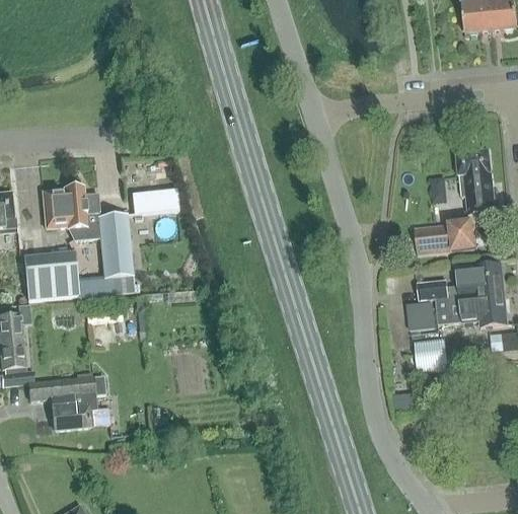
[(477,0),(477,1),(462,2),(465,32),(469,32),(470,34),(476,33),(477,31),(492,30),(489,0),(477,0)]
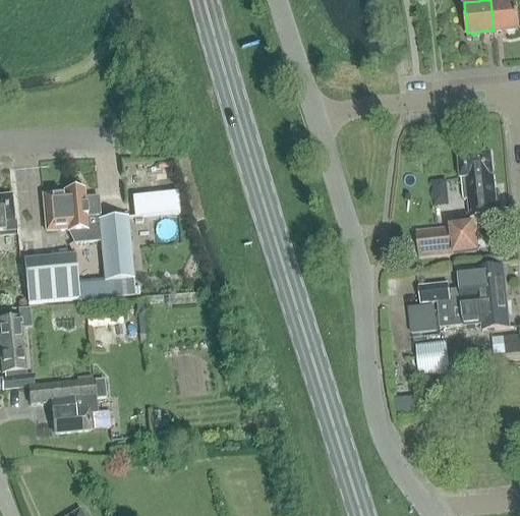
[(490,0),(494,31),(507,29),(509,32),(515,31),(516,29),(519,27),(519,17),(517,0),(490,0)]
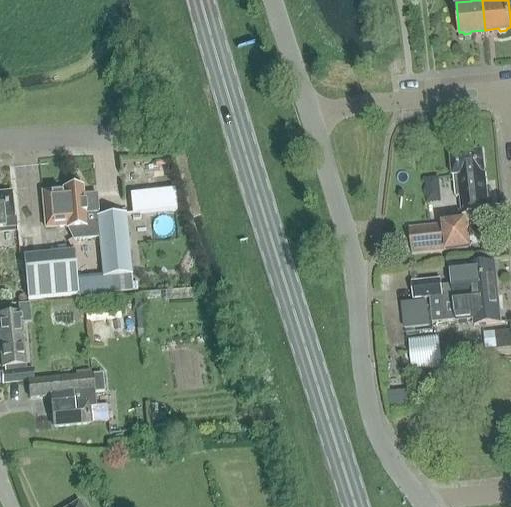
[(462,210),(488,208),(482,147),(450,150),(452,173),(454,173),(456,194),(460,193),(462,210)]
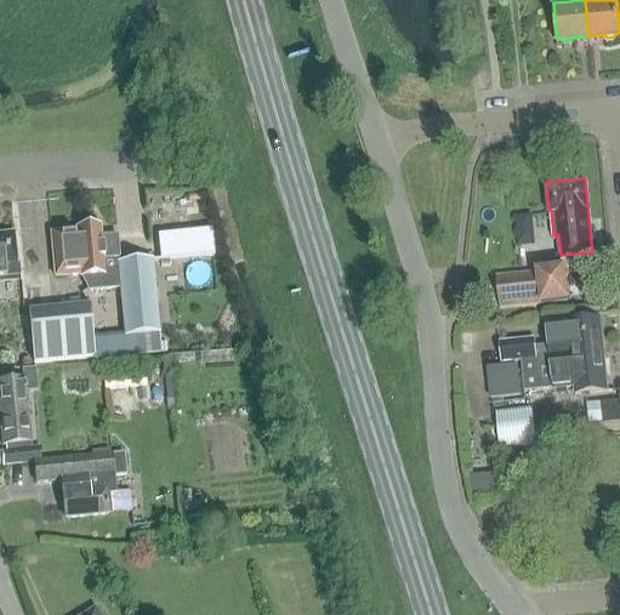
[(535,237),(535,210),(519,210),(521,238),(535,237)]
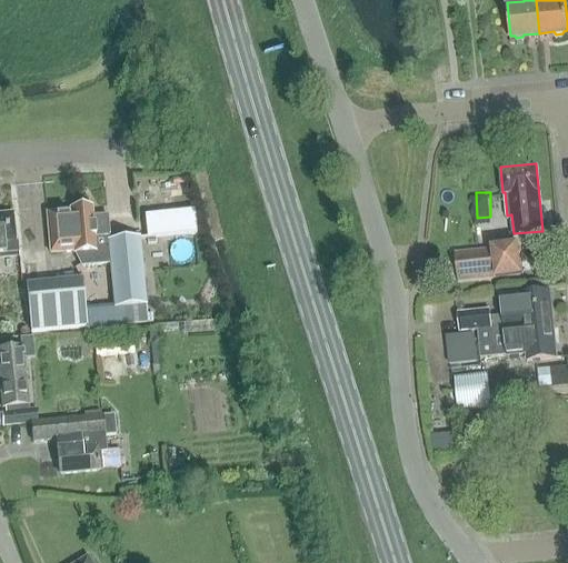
[(146,301),(139,234),(109,237),(109,231),(110,231),(108,212),(92,213),(91,203),(70,204),(70,207),(47,209),(50,249),(73,247),(75,249),(81,262),(110,259),(115,303),(122,303),(145,301),(146,301)]
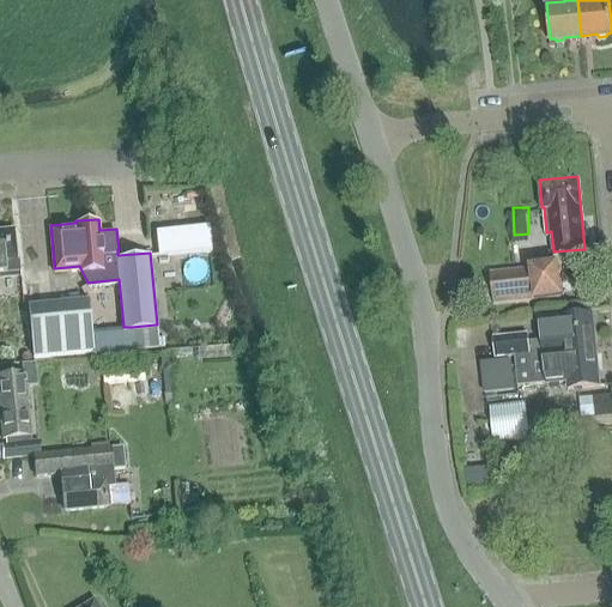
[(210,222),(156,228),(158,252),(212,246),(210,222)]
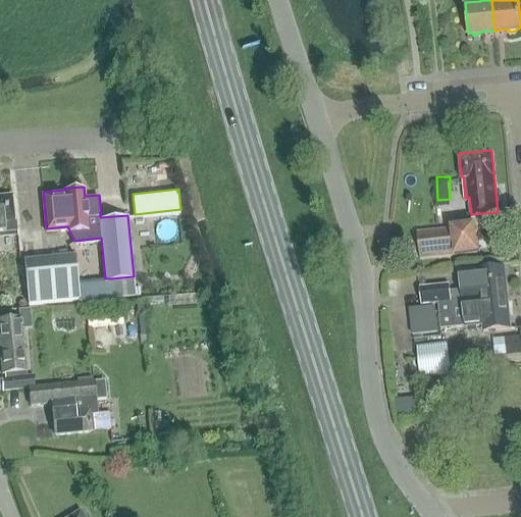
[(13,216),(11,193),(0,193),(0,228),(16,228),(15,216),(13,216)]
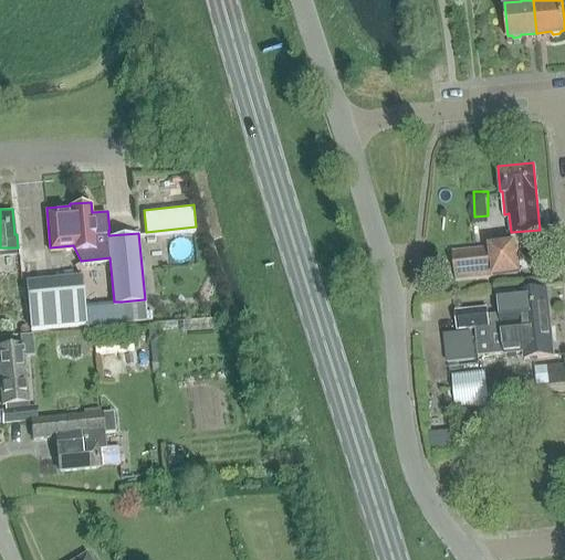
[(456,276),(518,270),(514,241),(452,249),(456,276)]
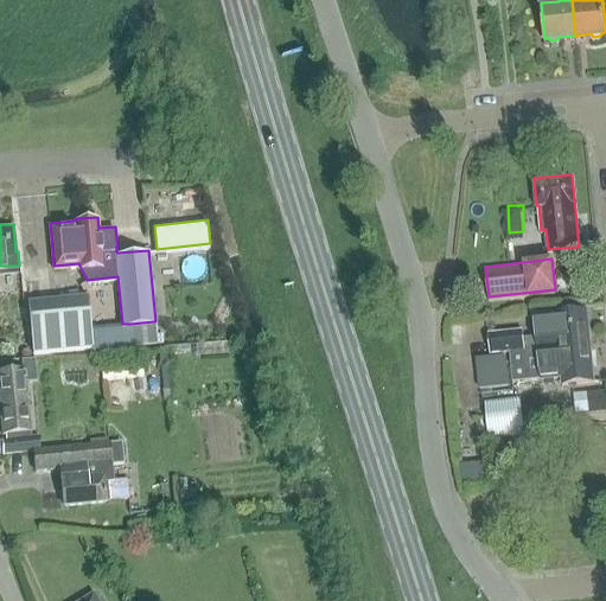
[(33,350),(91,344),(87,296),(29,301),(33,350)]
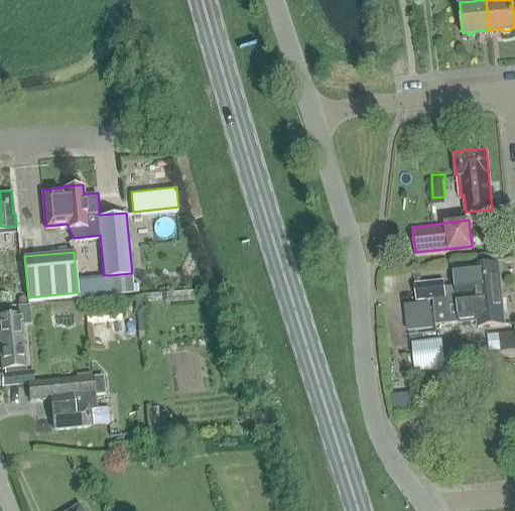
[(453,265),(455,283),(444,284),(443,278),(415,281),(417,297),(433,295),(501,288),(500,272),(499,272),(498,260),(453,265)]
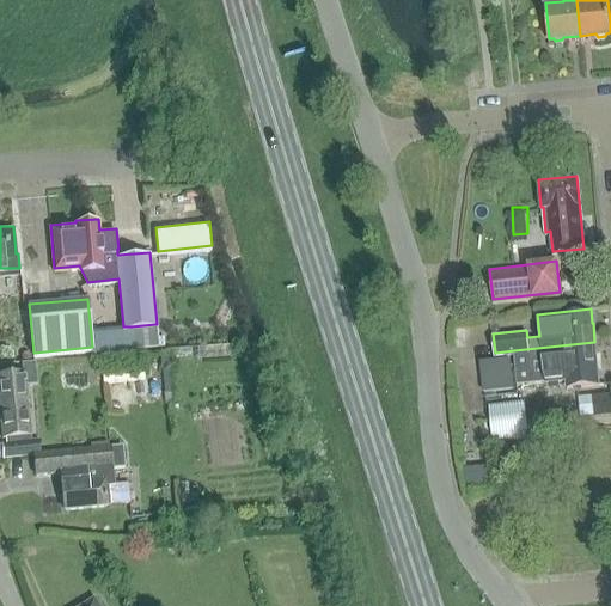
[(132,326),(134,346),(158,343),(156,324),(132,326)]
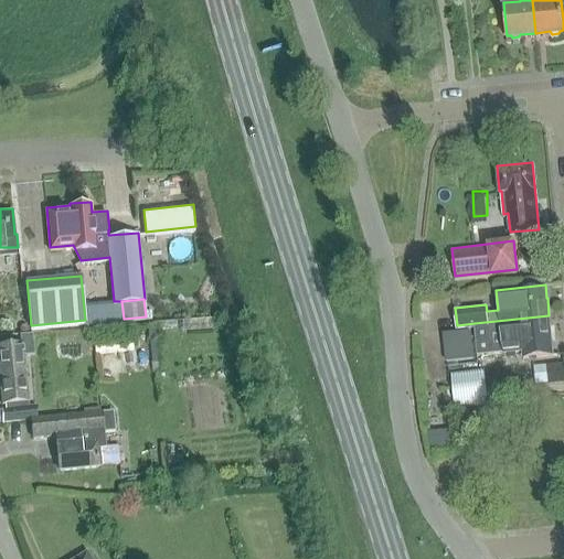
[(477,352),(503,350),(522,347),(522,355),(553,352),(549,315),(475,323),(477,352)]
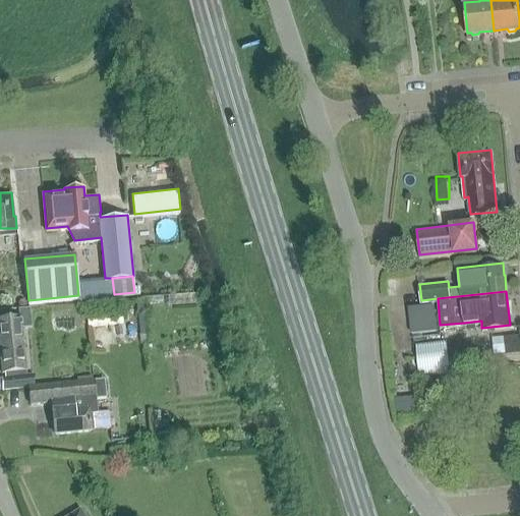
[(142,295),(136,296),(140,331),(147,331),(142,295)]
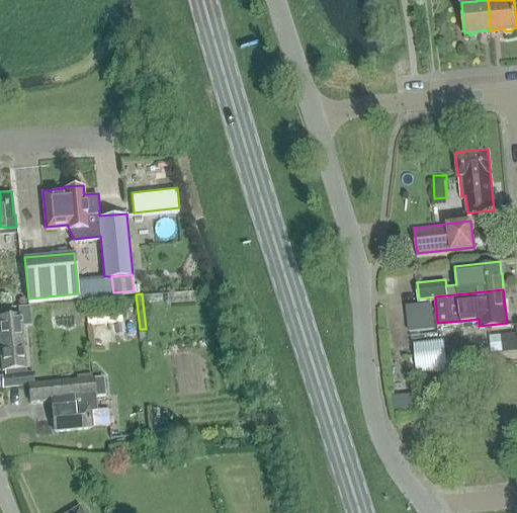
[(407,303),(409,329),(415,329),(435,327),(433,308),(432,300),(407,303)]
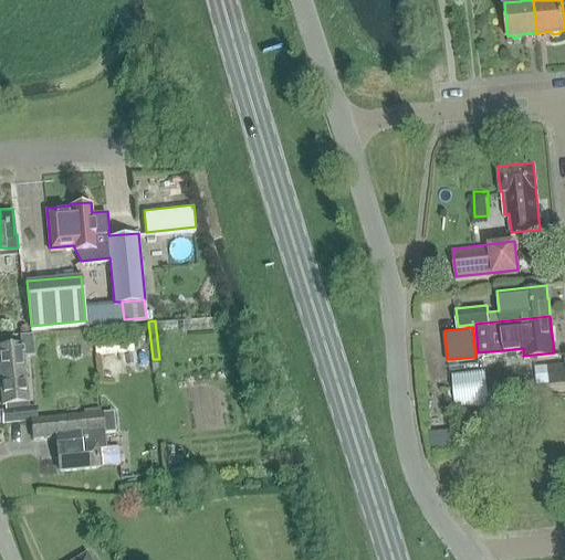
[(0,342),(0,372),(25,370),(23,351),(31,350),(29,331),(21,333),(22,340),(0,342)]
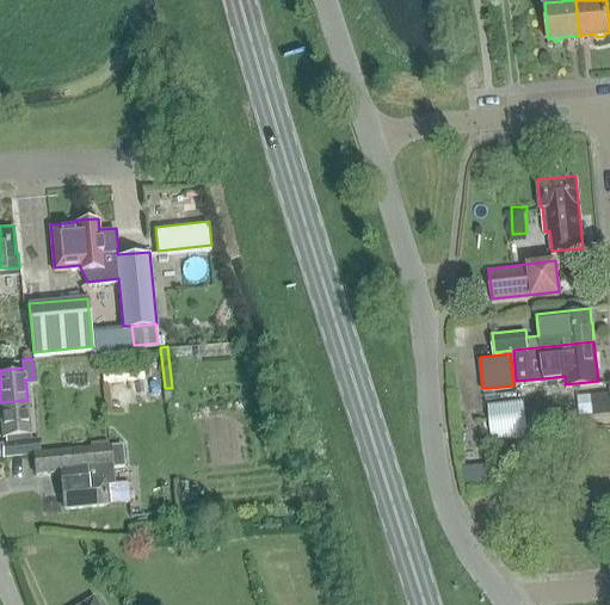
[(143,358),(102,363),(104,380),(145,375),(143,358)]
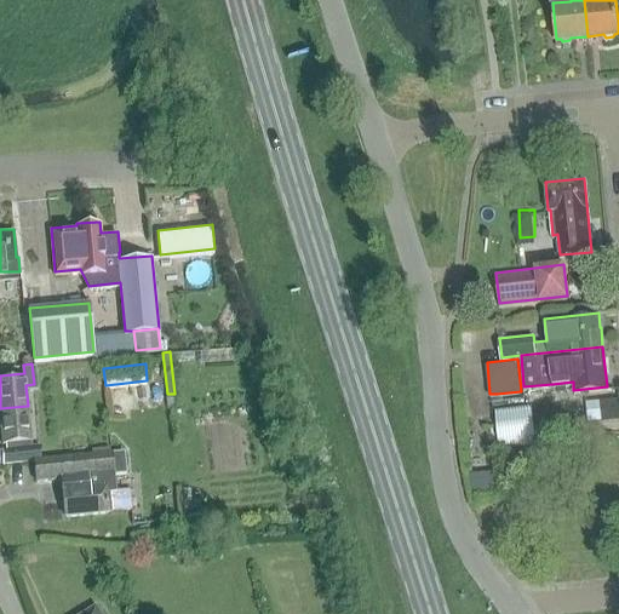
[(618,397),(600,400),(601,418),(618,417),(618,397)]
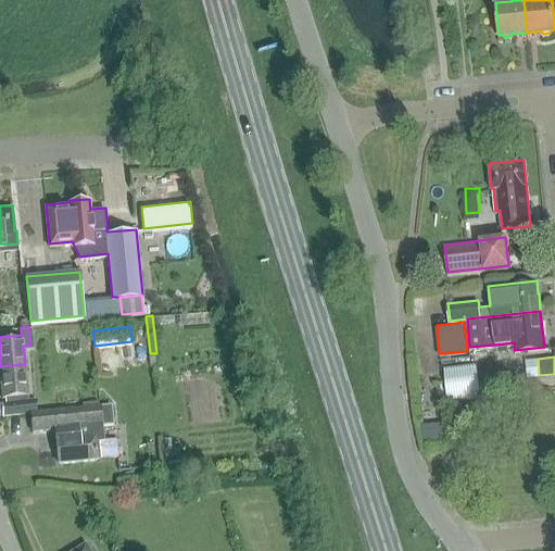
[(470,360),(443,363),(448,398),(475,396),(470,360)]
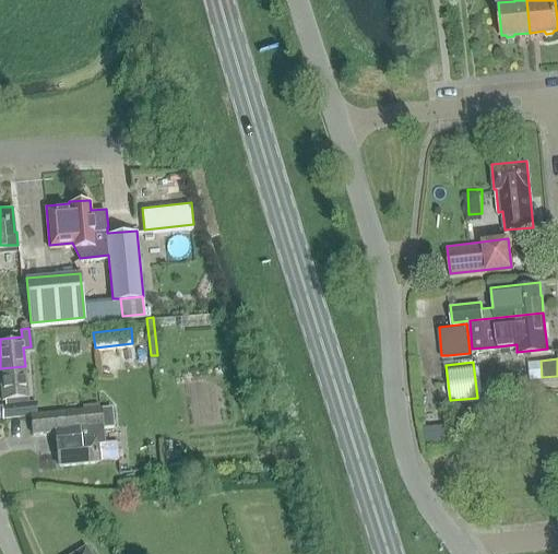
[(25,366),(0,368),(0,376),(2,397),(8,397),(8,402),(1,402),(2,415),(31,412),(37,411),(35,399),(28,400),(25,366)]
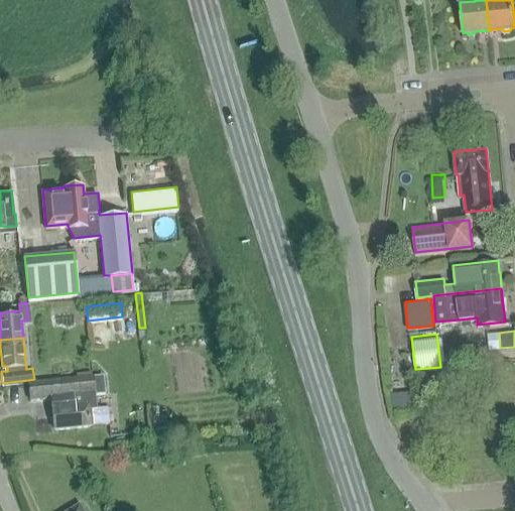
[(97,406),(95,393),(105,392),(102,373),(34,379),(28,380),(30,397),(51,395),(55,426),(90,422),(89,407),(97,406)]
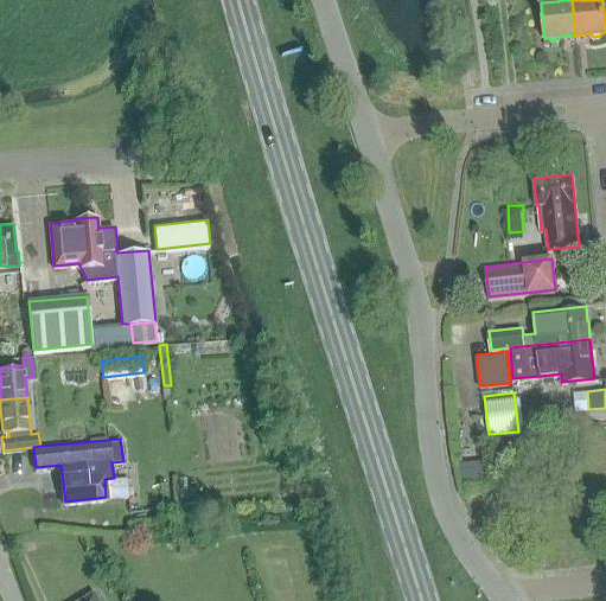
[(490,461),(461,465),(464,481),(492,478),(490,461)]
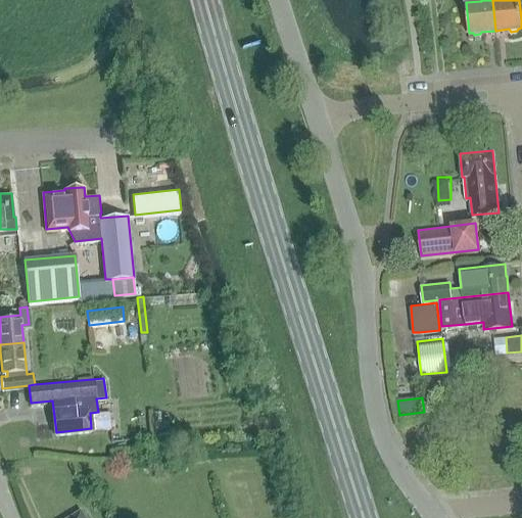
[(85,517),(80,509),(64,517),(85,517)]
